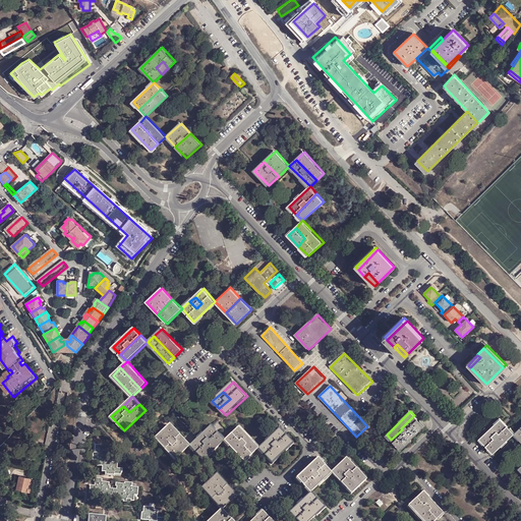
[(391,440),(400,450),(424,426),(414,415),(401,428),(402,429),(391,440)]
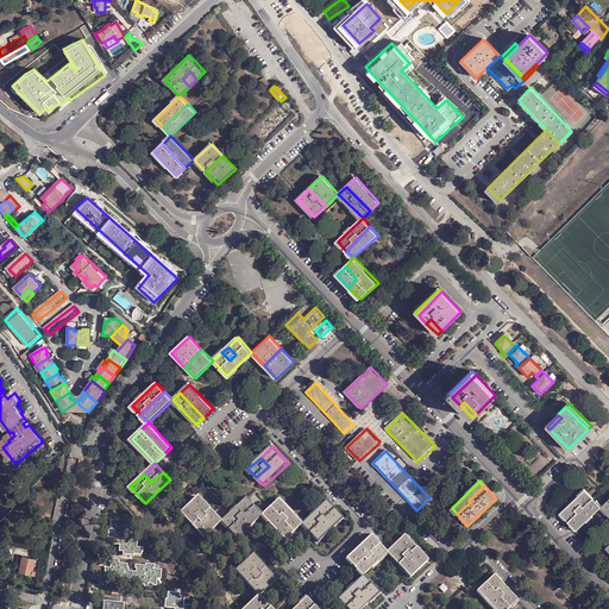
[(588,490),(563,512),(571,521),(595,498),(588,490)]
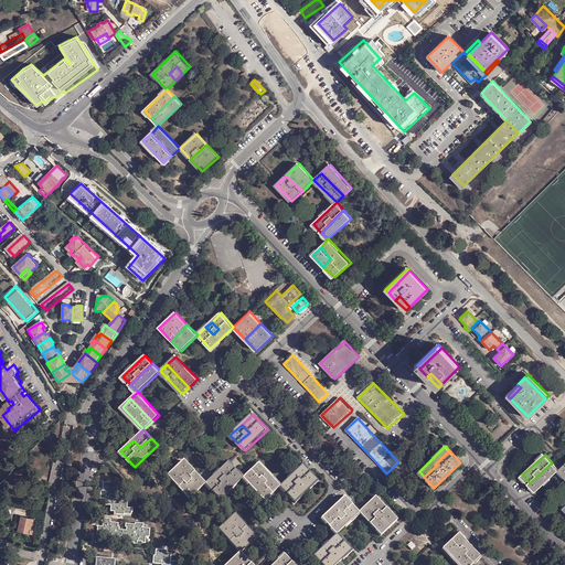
[(552,462),(530,483),(537,492),(560,470),(552,462)]
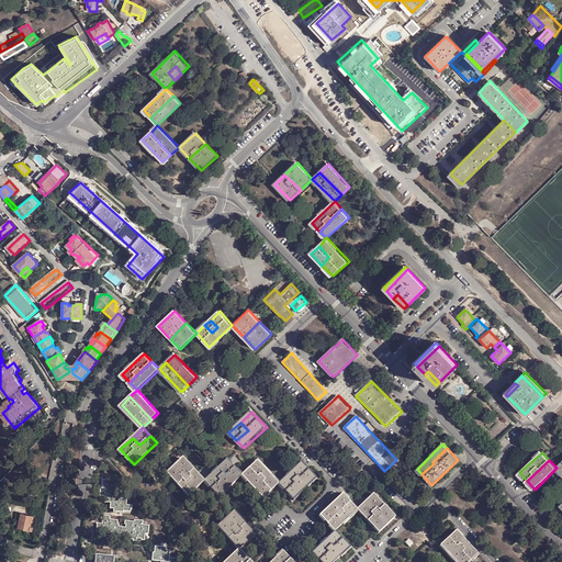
[(205,484),(212,491),(234,470),(228,462),(205,484)]
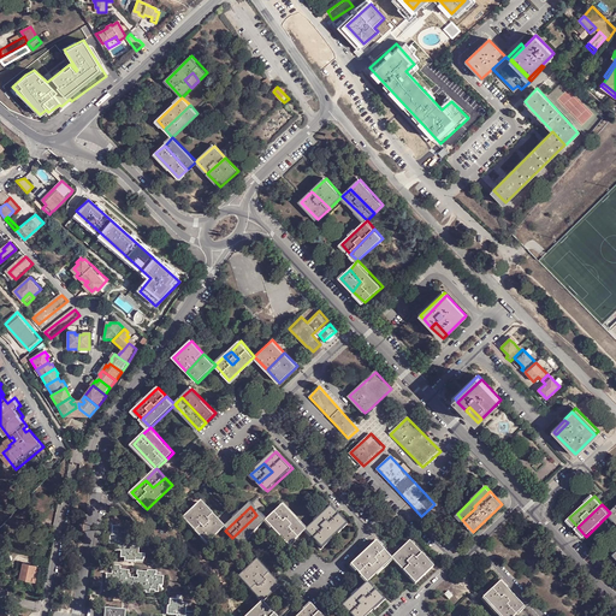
[(207,548),(215,540),(206,528),(214,520),(202,508),(185,525),(207,548)]
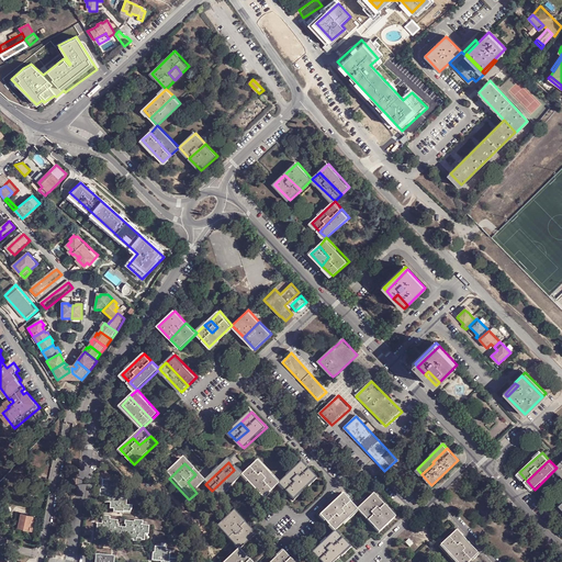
[(255,467),(250,471),(271,493),(279,485),(259,463),(255,467)]
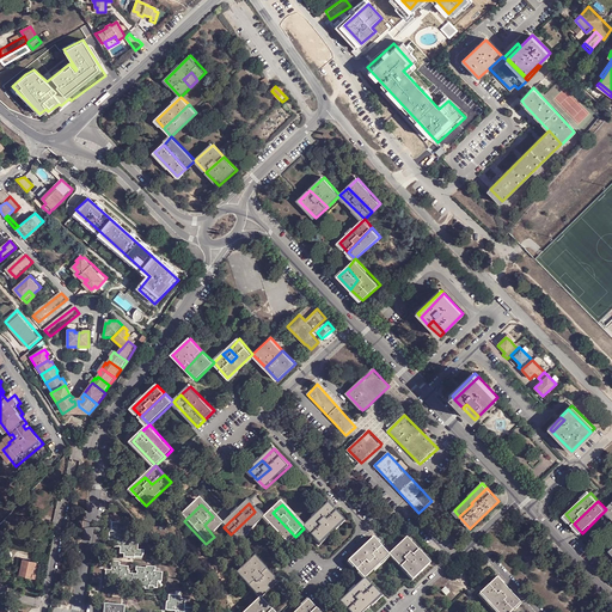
[(328,506),(304,528),(311,537),(335,513),(328,506)]
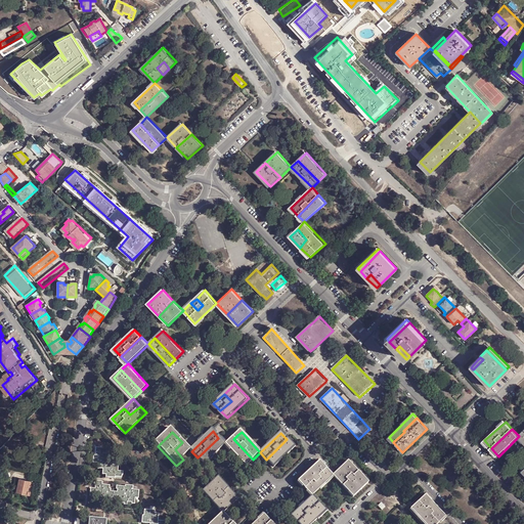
[(218,438),(198,457),(206,467),(226,446),(218,438)]
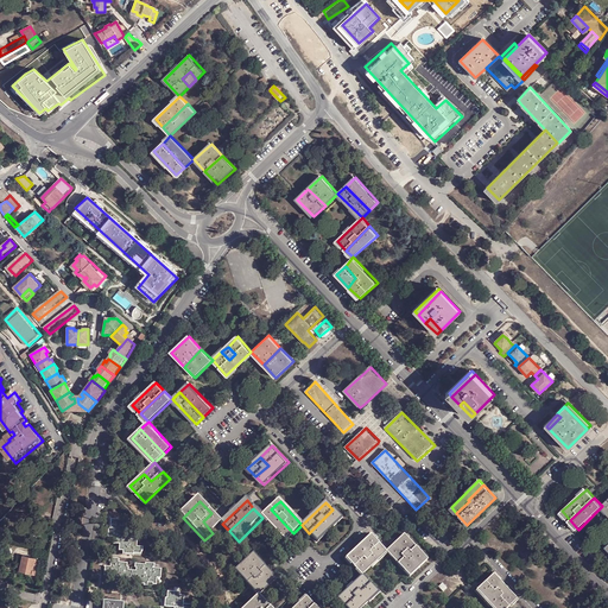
[(271,510),(263,518),(285,542),(293,533),(271,510)]
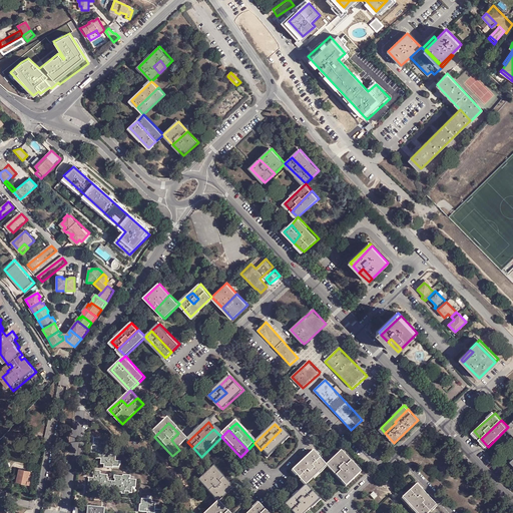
[(281,430),(261,450),(268,457),(288,437),(281,430)]
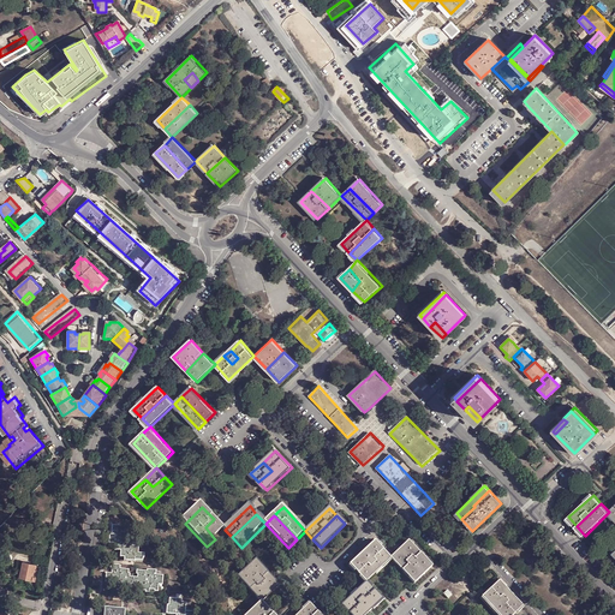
[(214,519),(206,527),(215,539),(225,530),(214,519)]
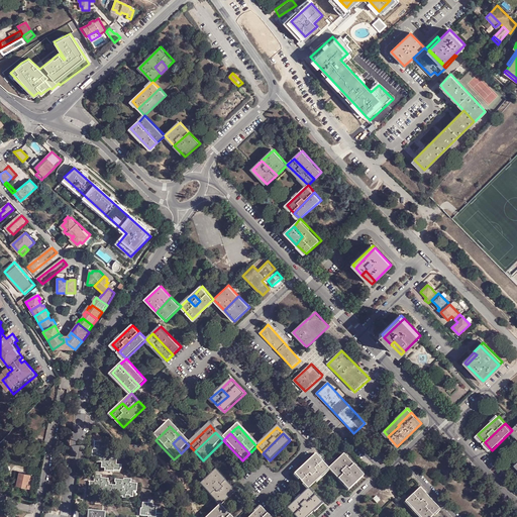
[(103,442),(95,442),(94,450),(93,450),(92,456),(98,457),(97,462),(102,462),(102,469),(105,469),(105,472),(114,472),(114,471),(121,472),(122,466),(116,464),(117,460),(112,459),(112,453),(107,453),(107,448),(102,447),(103,442)]
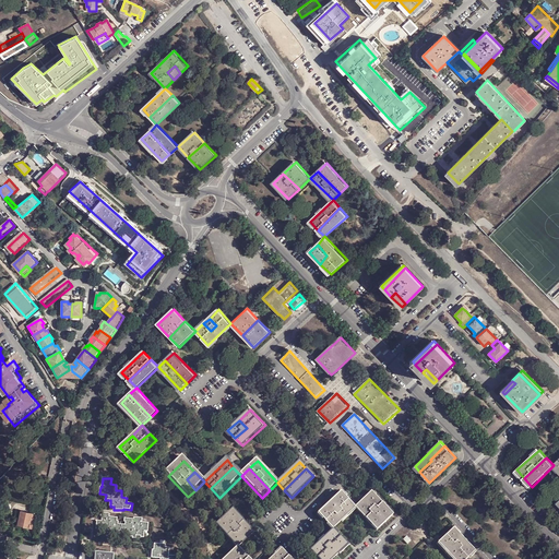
[(342,494),(321,514),(329,522),(349,501),(342,494)]
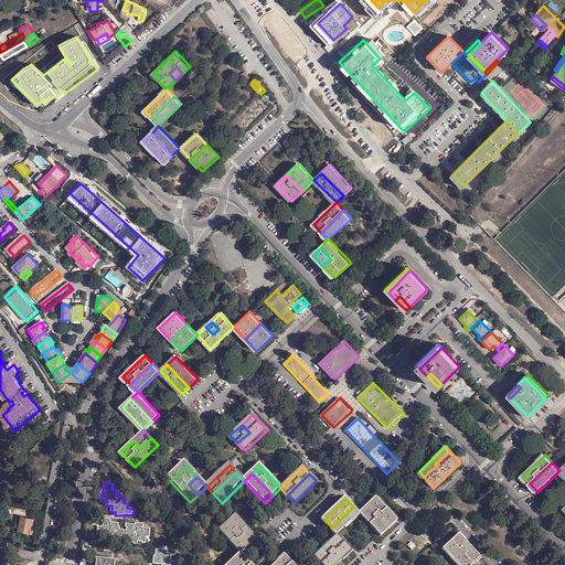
[(376,500),(369,507),(380,518),(371,525),(383,536),(396,521),(376,500)]
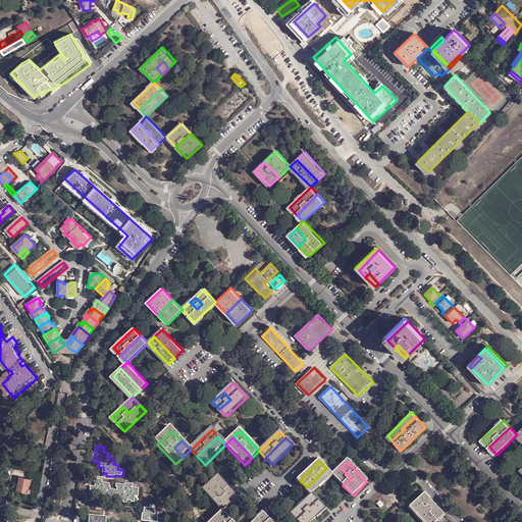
[(326,468),(307,487),(313,494),(333,475),(326,468)]
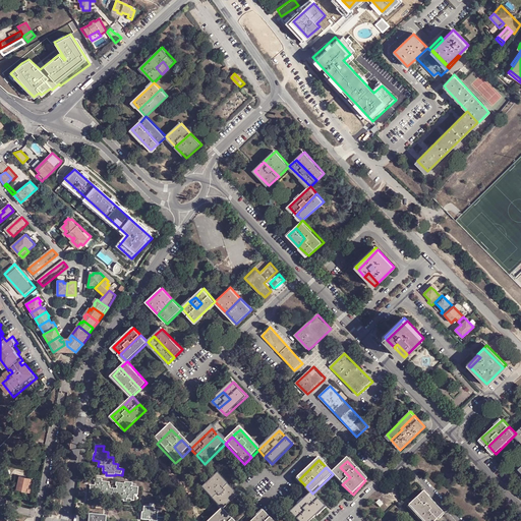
[(340,467),(333,474),(342,484),(350,477),(340,467)]
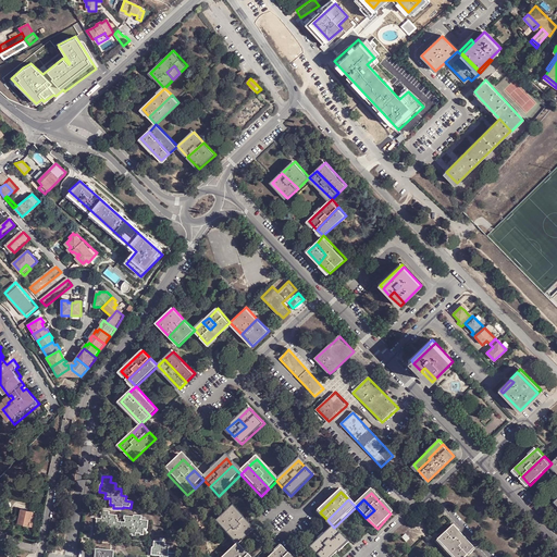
[(17,523),(31,525),(32,517),(34,517),(35,511),(21,508),(17,523)]
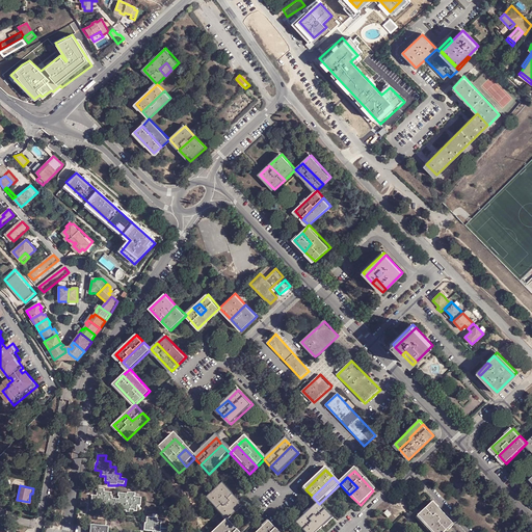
[(206,501),(217,513),(232,499),(220,487),(206,501)]
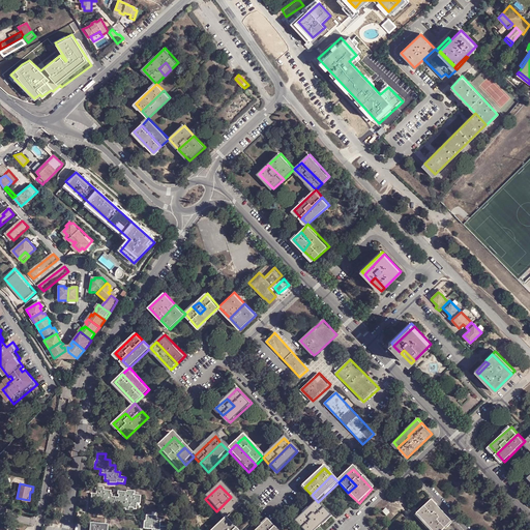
[(92,494),(92,502),(99,503),(99,506),(129,510),(129,509),(137,509),(138,504),(140,504),(141,498),(135,498),(135,495),(127,493),(127,495),(119,494),(119,500),(113,499),(113,493),(105,492),(105,489),(97,488),(96,495),(92,494)]
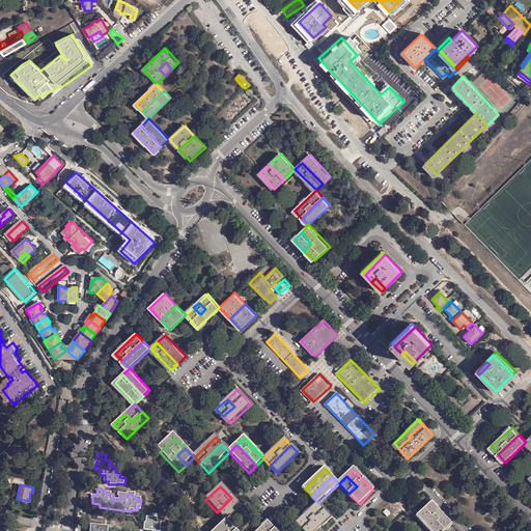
[(231,498),(217,512),(226,522),(241,508),(231,498)]
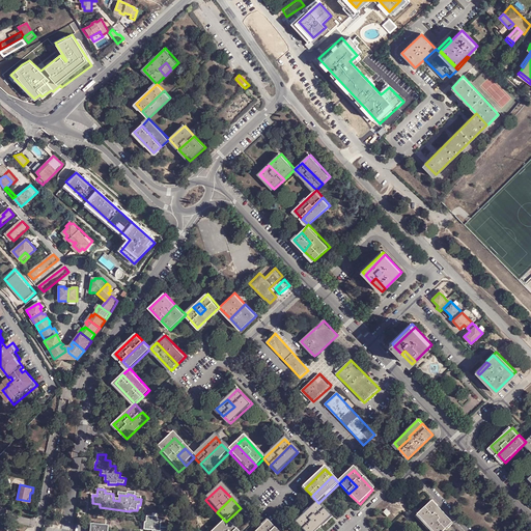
[(432,502),(424,510),(445,530),(446,530),(453,525),(432,502)]
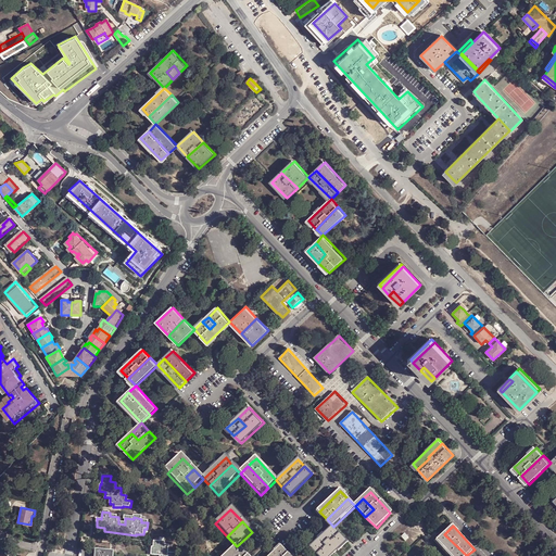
[(333,527),(312,547),(318,554),(340,533),(333,527)]
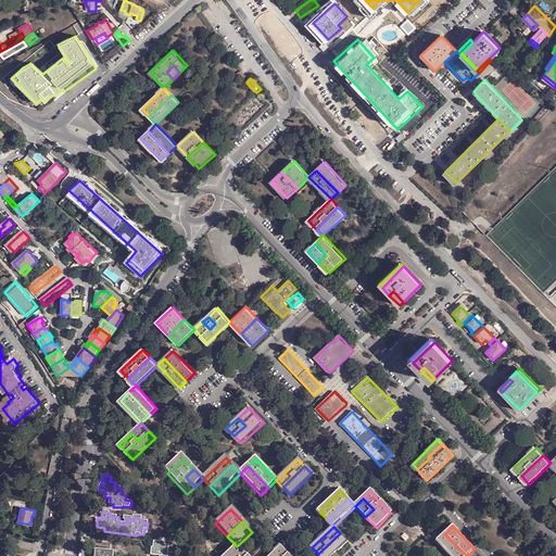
[(0,539),(10,542),(11,534),(0,531),(0,539)]
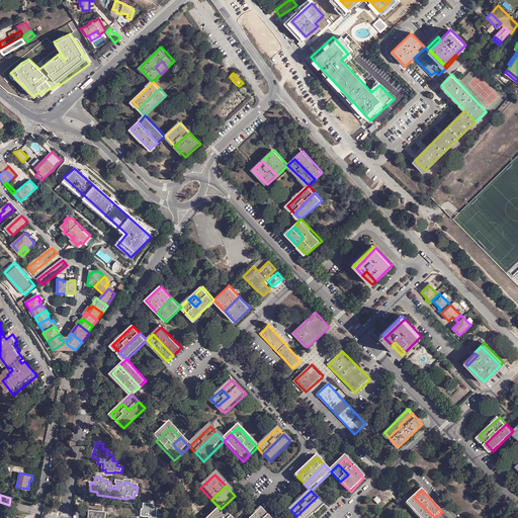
[(296,516),(297,517),(310,517),(324,505),(317,497),(296,516)]
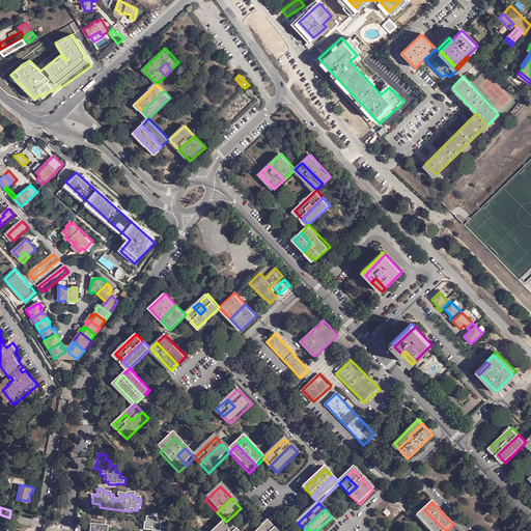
[(418,516),(430,530),(445,530),(424,510),(418,516)]
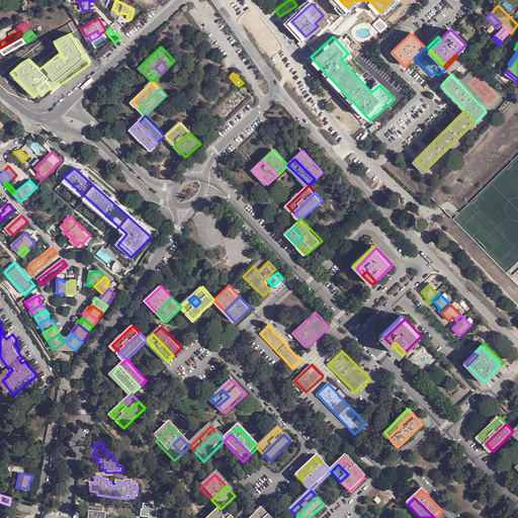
[(154,505),(144,503),(143,510),(142,510),(141,517),(157,517),(157,508),(154,507),(154,505)]
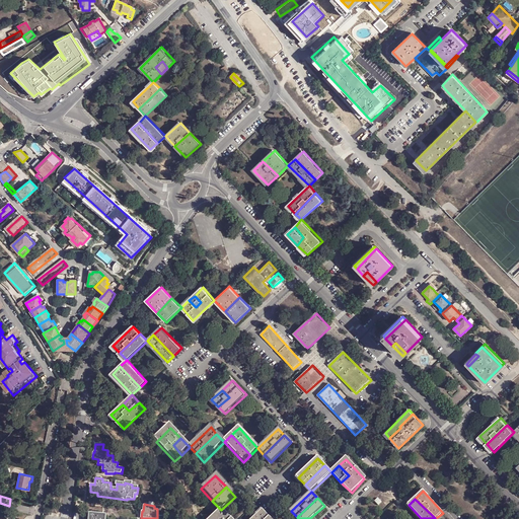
[(228,518),(221,510),(212,518),(228,518)]
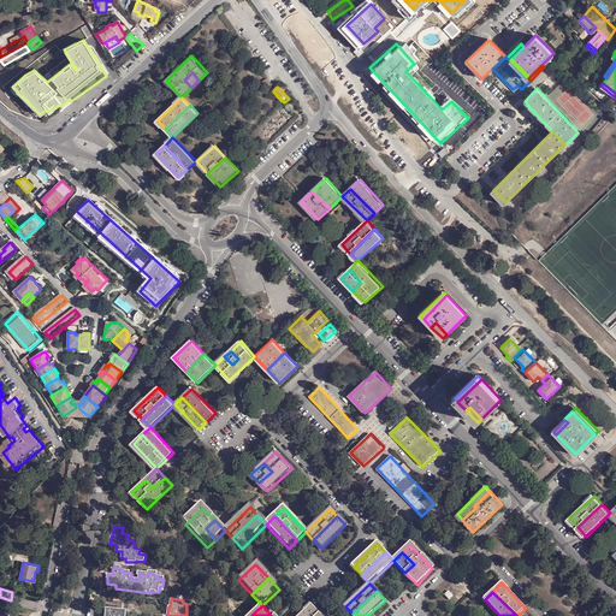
[(320,615),(312,605),(303,614),(304,615),(320,615)]
